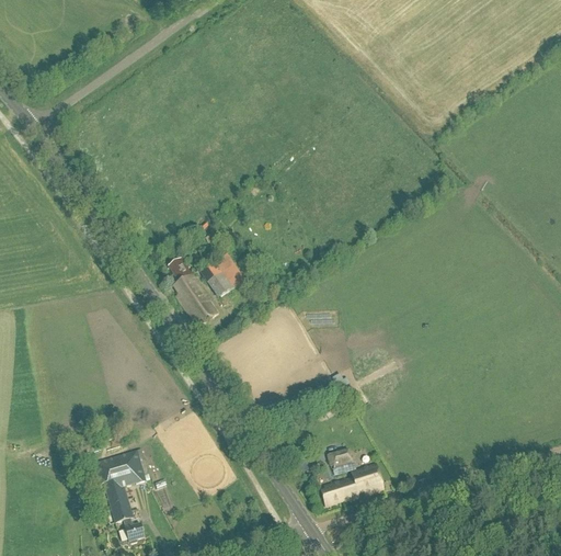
[(208,223),(205,219),(196,226),(199,230),(208,223)]
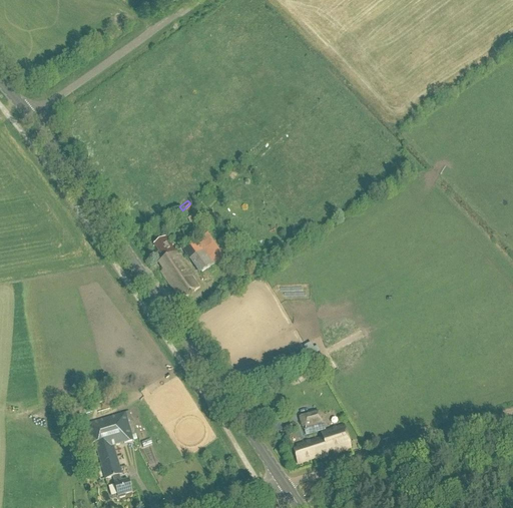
[(182,246),(193,263),(199,271),(222,255),(206,230),(182,246)]
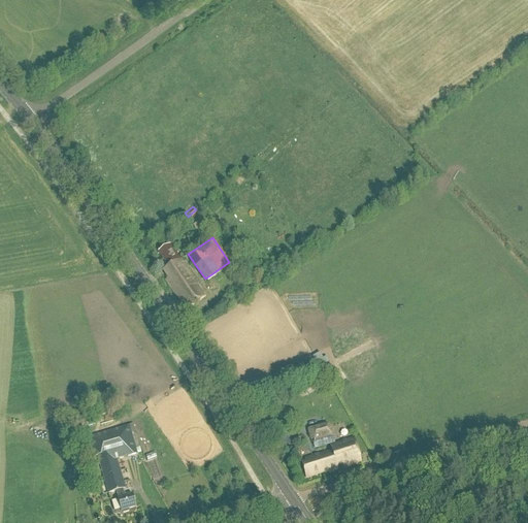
[(166,279),(186,307),(205,294),(170,242),(158,251),(167,265),(162,268),(168,276),(166,279)]
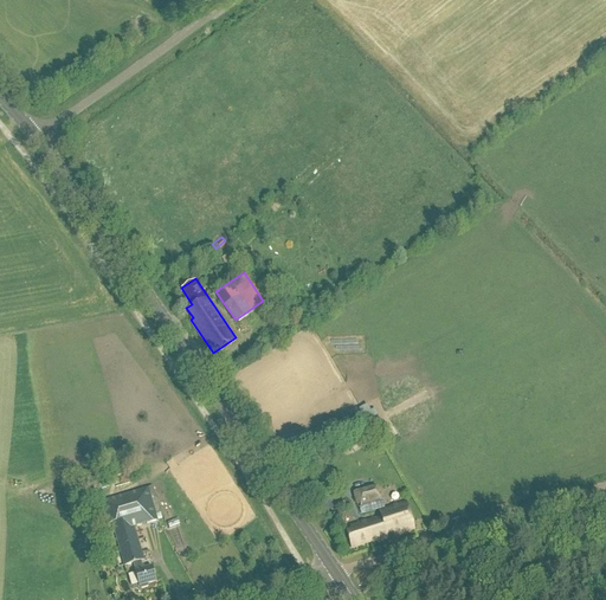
[(162,289),(169,302),(175,300),(168,285),(162,289)]
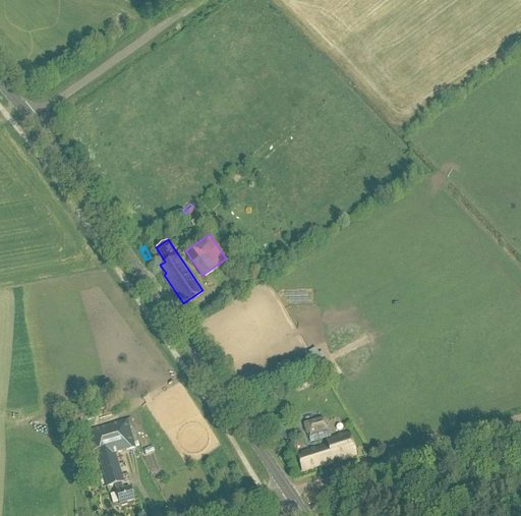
[(310,370),(293,379),(297,386),(314,378),(310,370)]
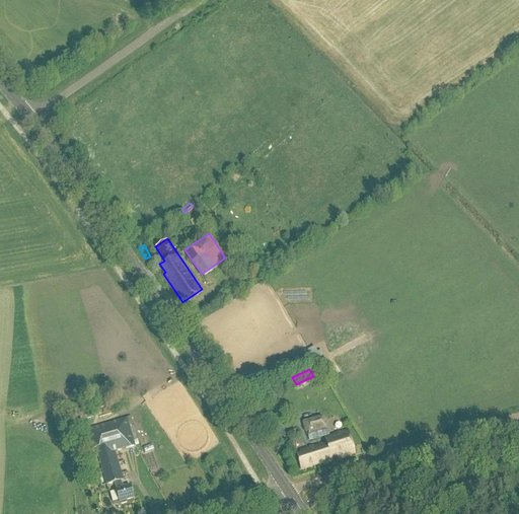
[(67,414),(80,410),(78,405),(66,410),(67,414)]
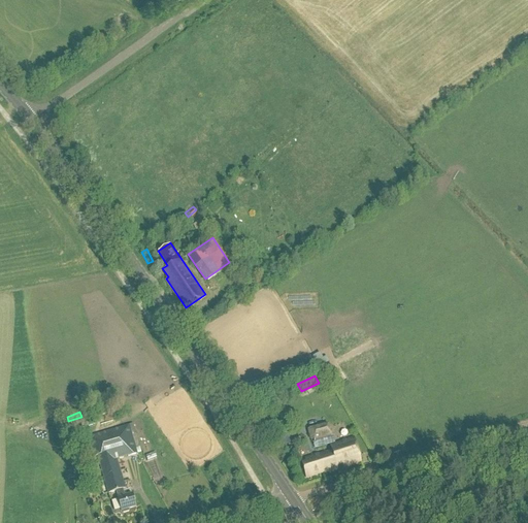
[(314,438),(316,445),(333,439),(327,421),(308,427),(311,436),(314,438)]
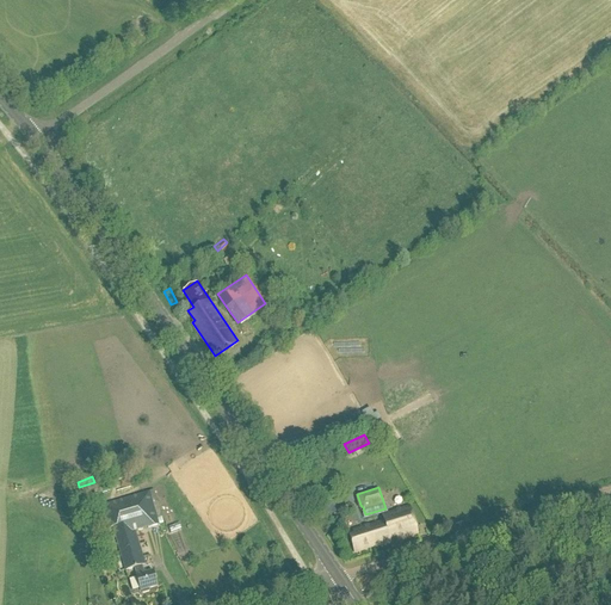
[(135,573),(131,575),(130,576),(133,586),(135,587),(140,585),(141,587),(142,587),(143,590),(149,588),(149,585),(158,582),(153,567),(144,569),(142,562),(144,561),(135,528),(159,522),(156,514),(149,488),(102,502),(107,525),(112,524),(124,567),(135,565),(137,573),(135,573)]
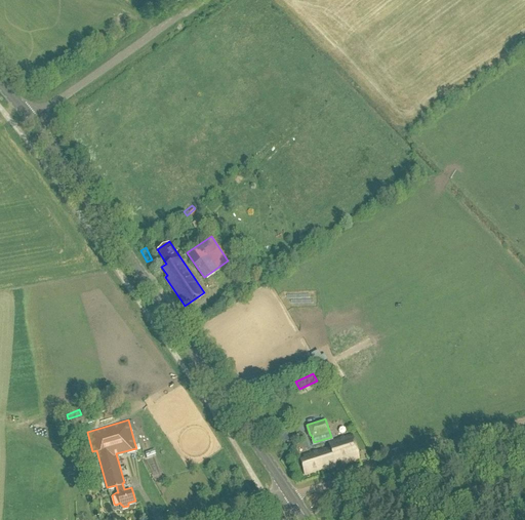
[(68,439),(71,439),(72,431),(62,431),(61,439),(68,440),(68,439)]
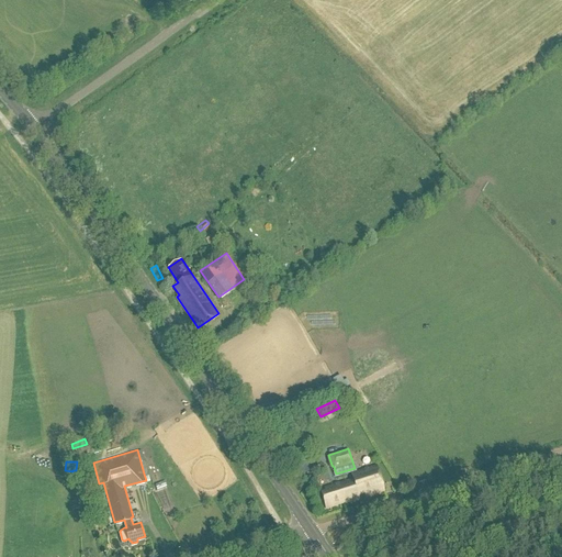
[(366,494),(384,489),(377,464),(351,471),(352,477),(323,486),(324,490),(321,491),(326,507),(358,497),(357,493),(364,491),(366,494)]
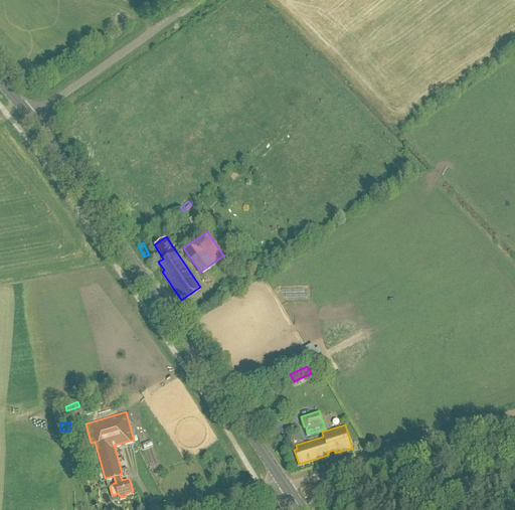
[(97,483),(90,485),(92,494),(99,492),(97,483)]
